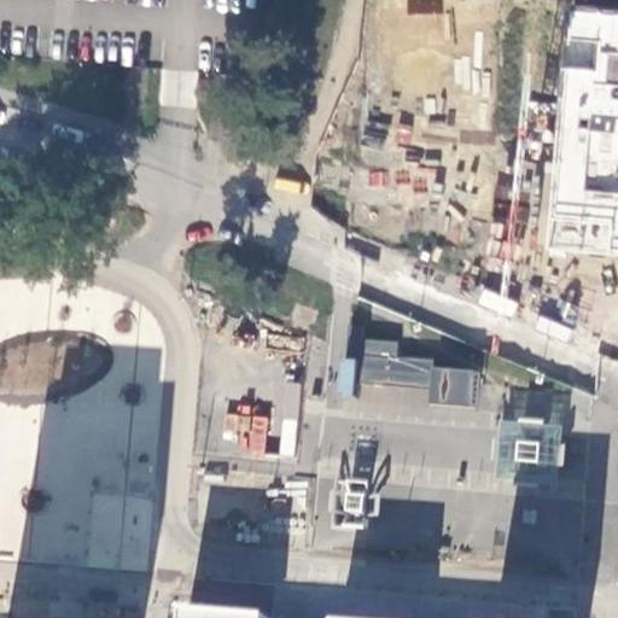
[(548,242),(617,248),(617,11),(571,9),(548,242)]
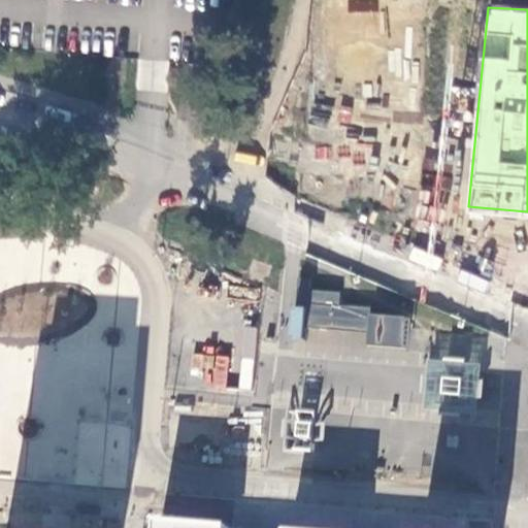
[(311,279),(299,279),(293,339),(306,340),(308,328),(368,333),(367,348),(408,352),(409,330),(410,321),(369,318),(369,308),(348,306),(342,306),(339,305),(340,294),(310,292),(311,279)]
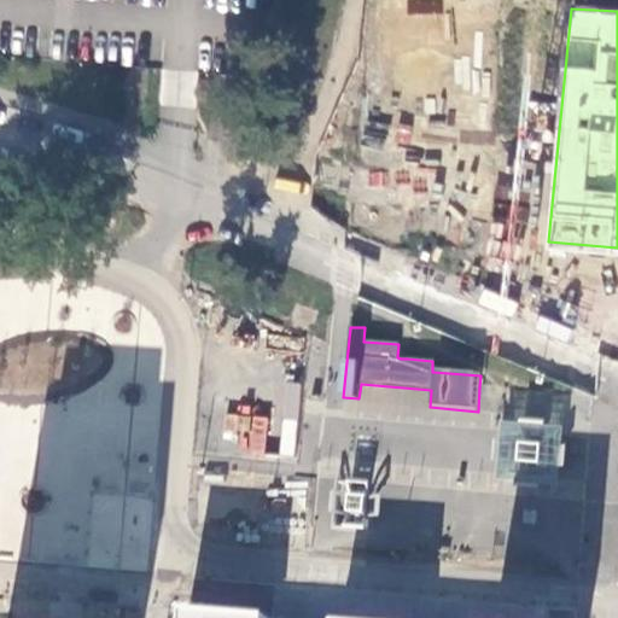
[(508,388),(503,414),(537,419),(542,394),(508,388)]
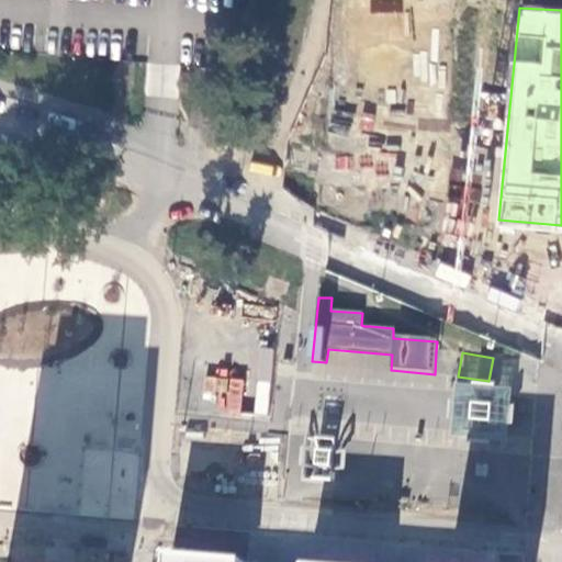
[(244,378),(204,374),(201,409),(240,413),(244,378)]
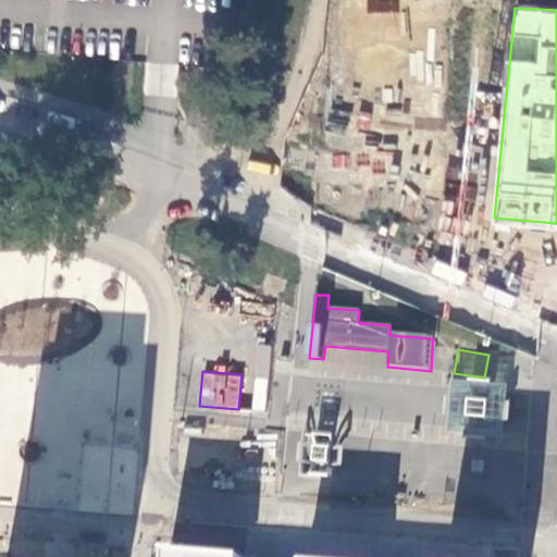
[(503,394),(461,391),(458,430),(499,433),(499,432),(500,422),(503,394)]
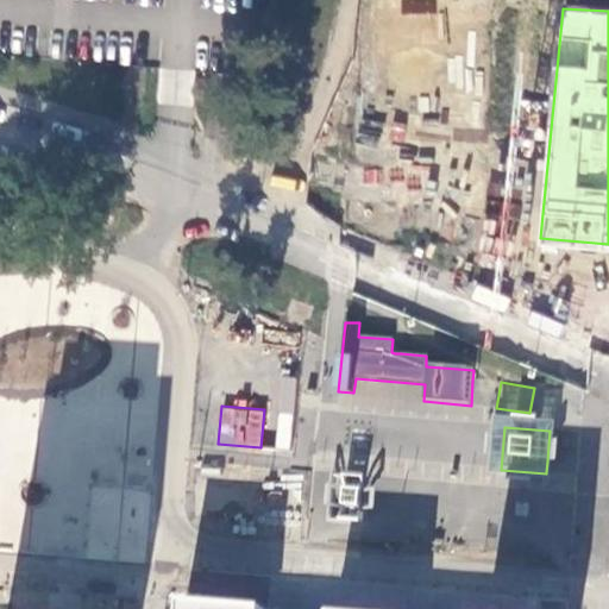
[(364,476),(334,475),(330,521),(365,523),(368,500),(362,498),(364,476)]
